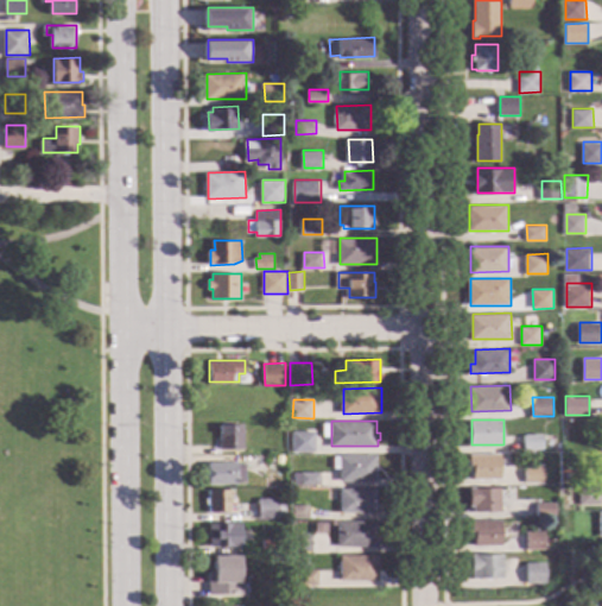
[(246,448),(222,449),(221,424),(245,424),(246,448)]
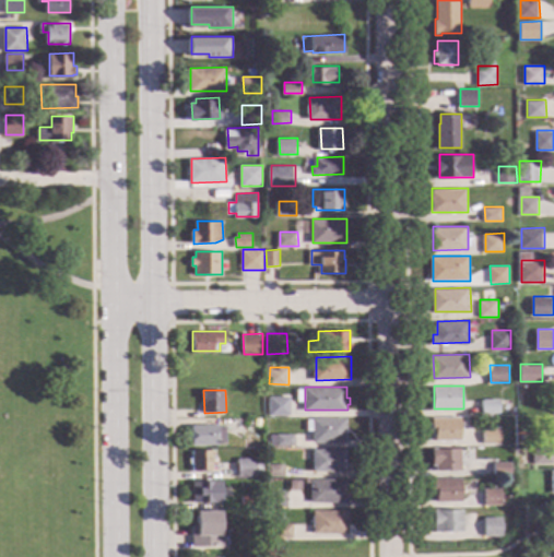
[(293,415),(271,415),(271,395),(293,395),(293,415)]
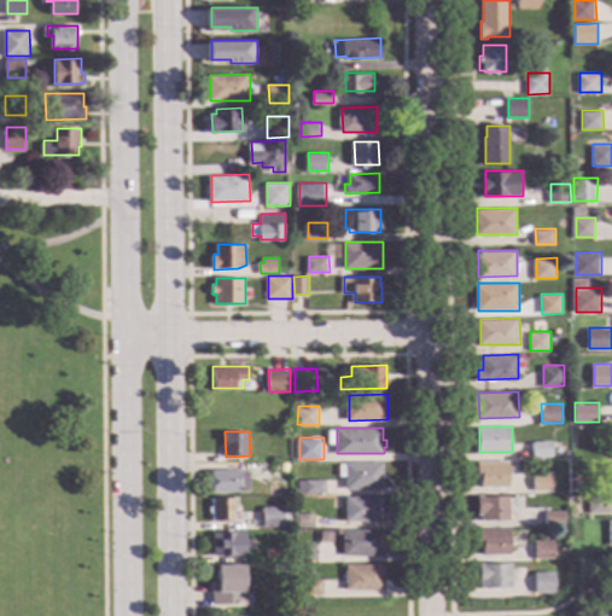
[(554,457),(535,457),(535,440),(553,440),(554,457)]
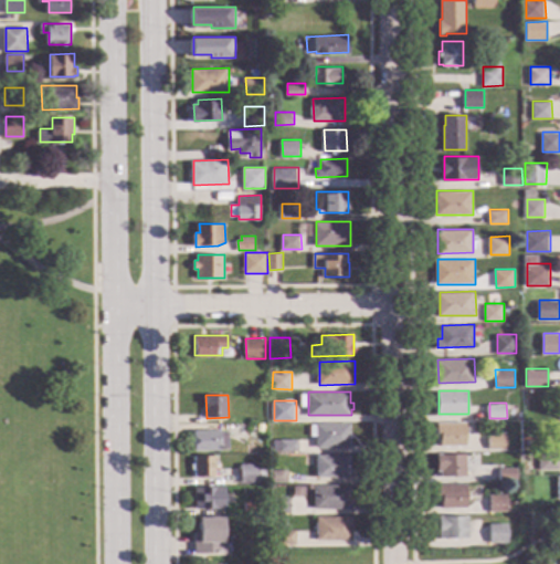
[(467,445),(441,445),(441,439),(439,439),(439,423),(467,421),(467,445)]
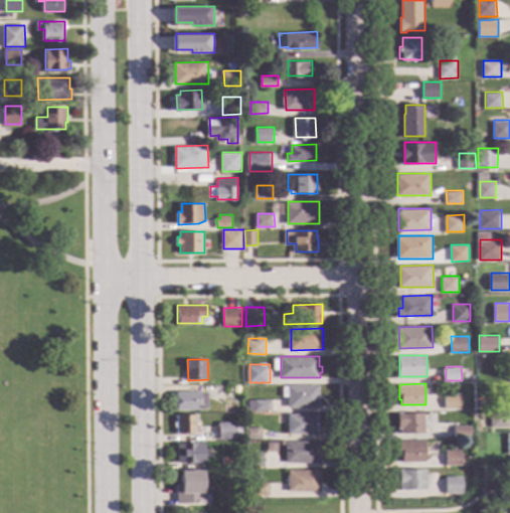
[(244,397),(229,397),(229,384),(243,384),(244,397)]
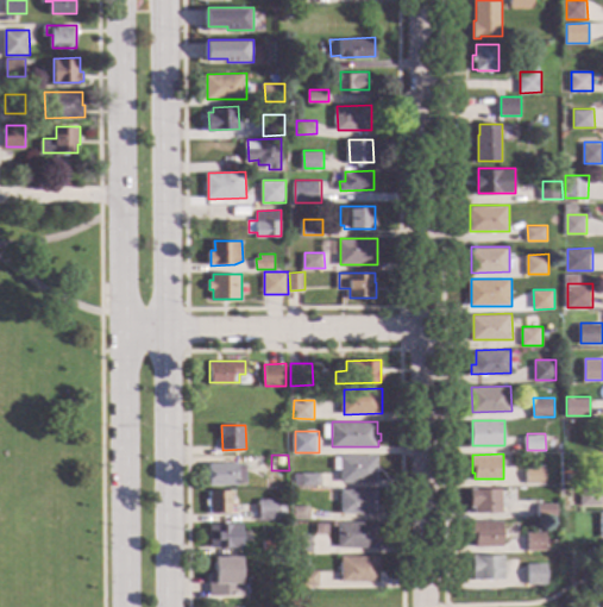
[(378,481),(343,481),(343,468),(337,468),(337,456),(343,456),(343,455),(378,455),(378,481)]
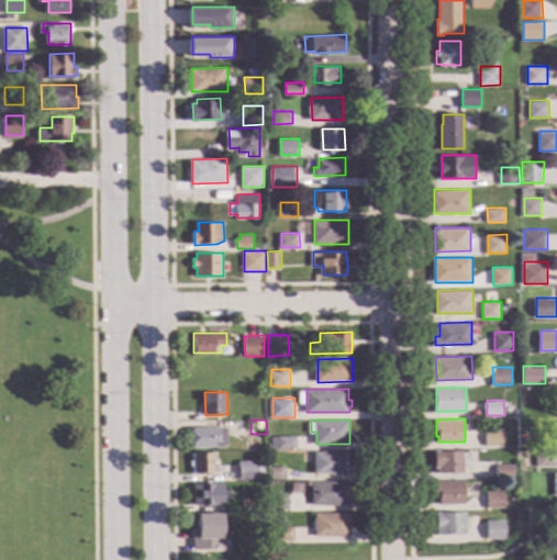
[(229,446),(195,447),(193,427),(229,427),(229,446)]
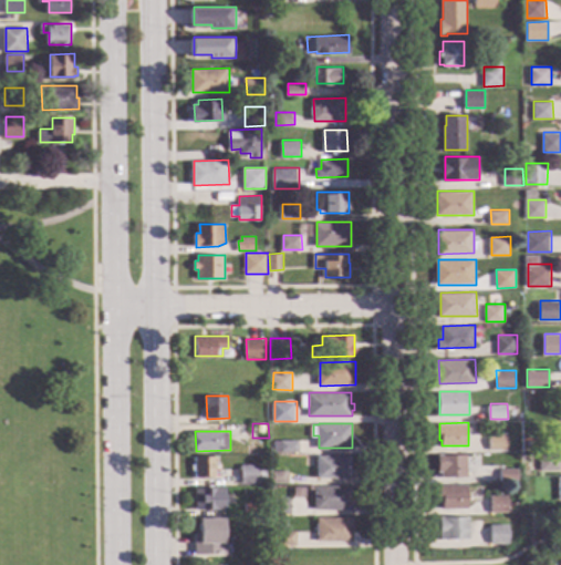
[(508,450),(490,450),(490,433),(508,433),(508,450)]
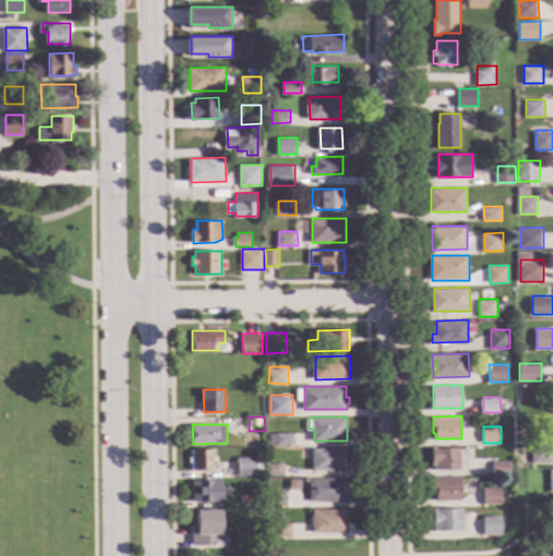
[(297,444),(273,444),(273,433),(297,433),(297,444)]
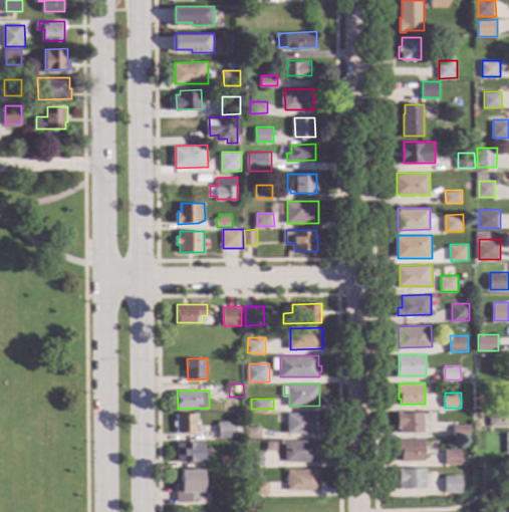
[(508,426),(492,426),(492,408),(508,409),(508,426)]
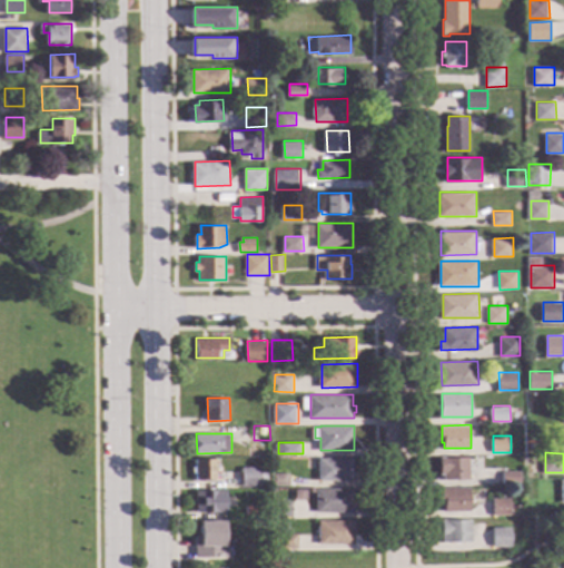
[(472,479),(445,479),(445,473),(442,473),(442,457),(471,456),(472,479)]
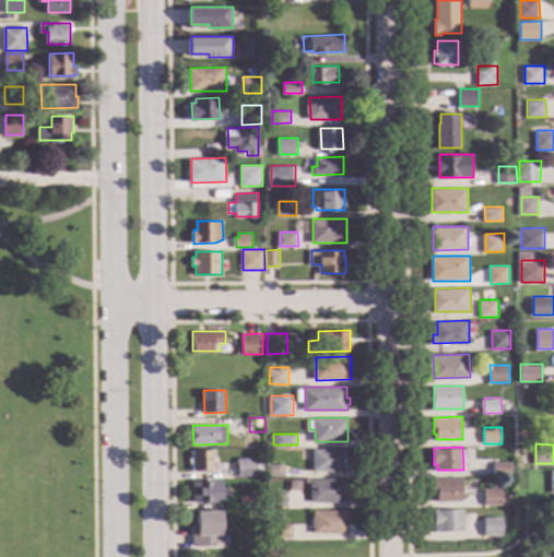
[(348,470),(315,470),(315,448),(348,448),(348,470)]
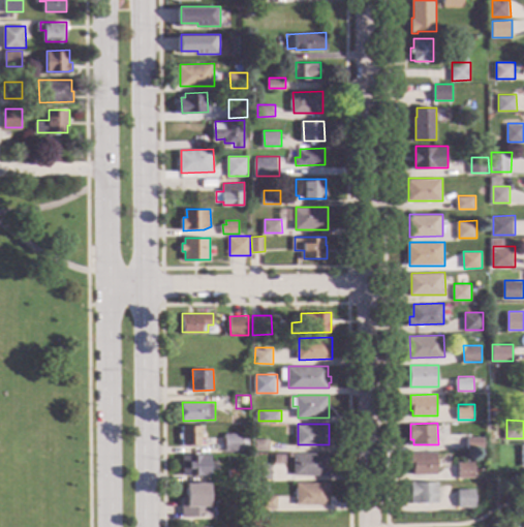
[(207,430),(209,430),(209,443),(184,444),(183,427),(207,426),(207,430)]
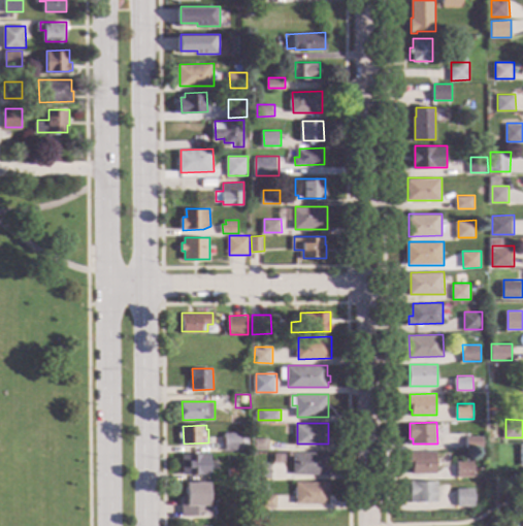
[(243,433),(250,432),(250,447),(243,447),(243,449),(226,450),(226,432),(243,432),(243,433)]
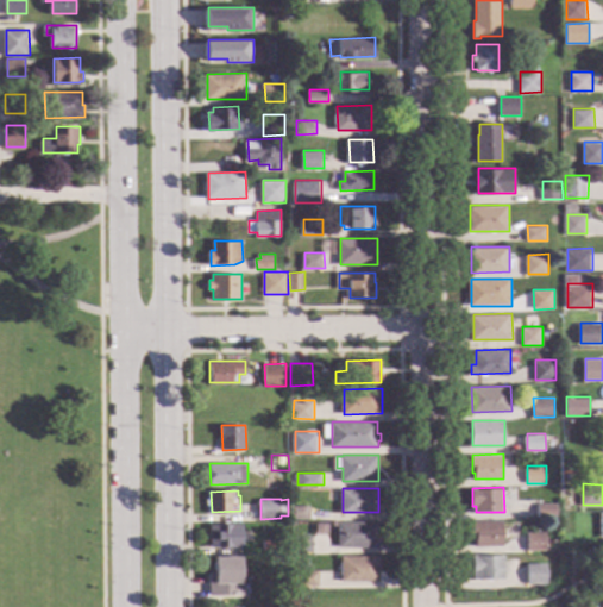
[(558,515),(539,515),(539,504),(558,504),(558,515)]
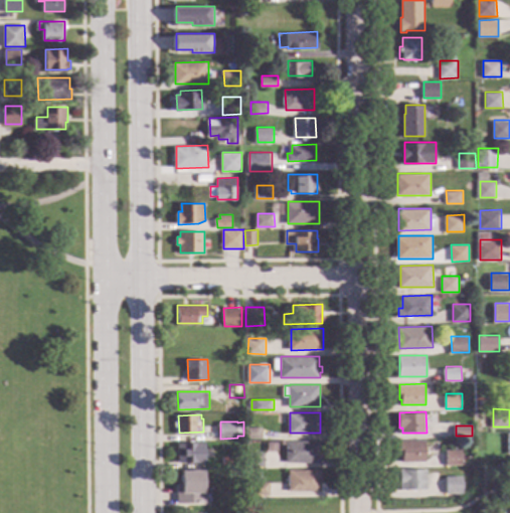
[(264,438),(247,438),(246,426),(264,426),(264,438)]
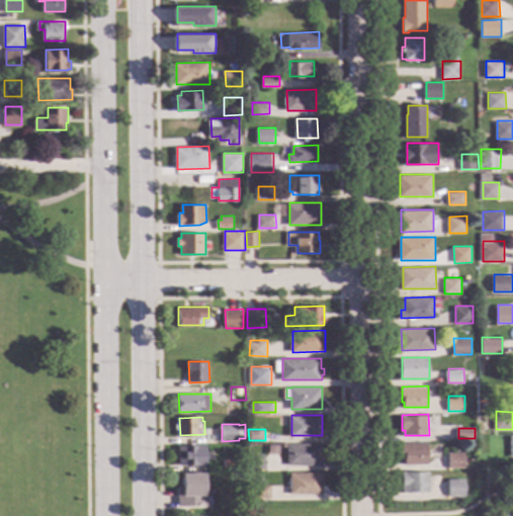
[(324,464),(289,464),(288,443),(323,443),(324,464)]
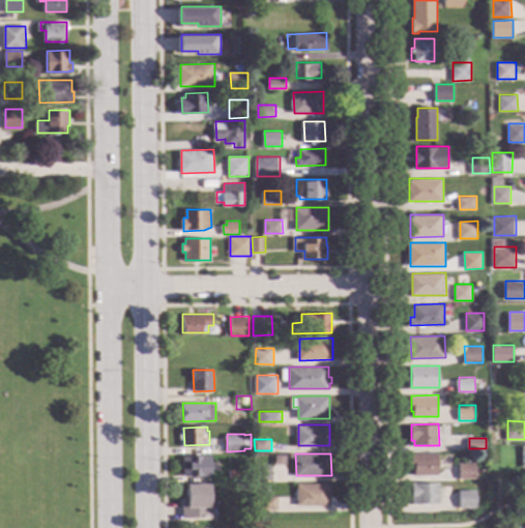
[(439,475),(414,475),(414,469),(412,469),(411,453),(439,453),(439,475)]
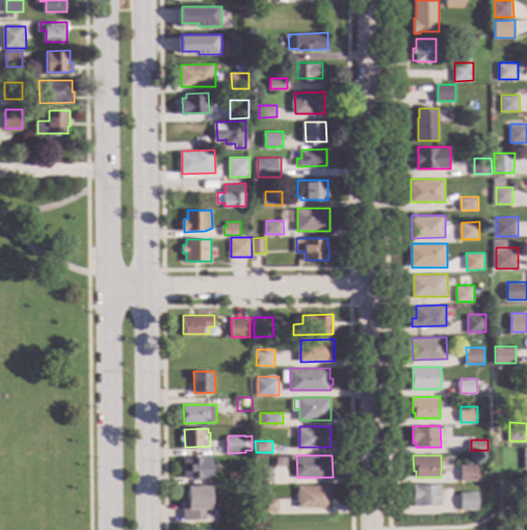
[(213,477),(185,477),(185,457),(212,456),(213,477)]
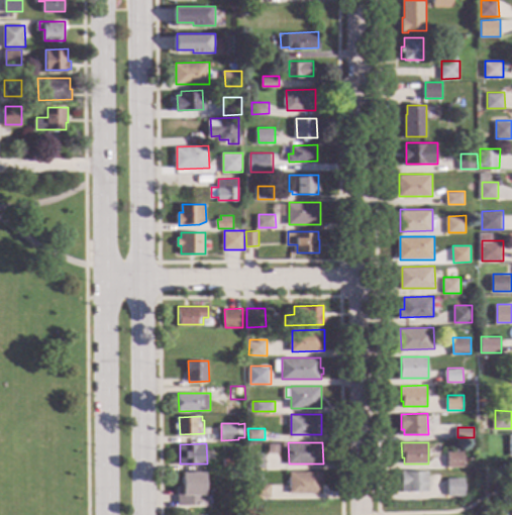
[(465,467),(448,467),(448,450),(465,450),(465,467)]
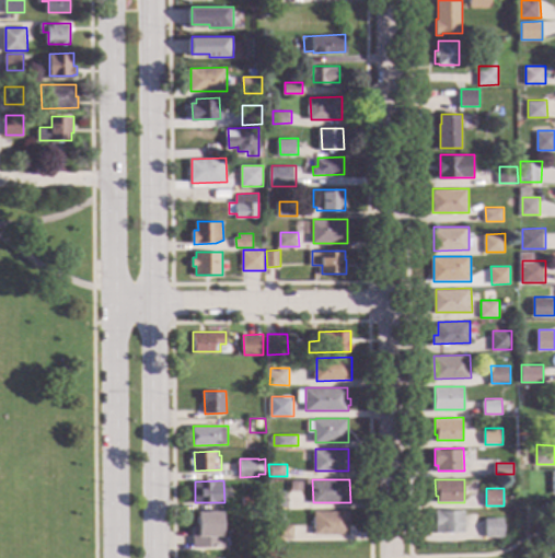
[(290,507),(268,507),(268,491),(290,491),(290,507)]
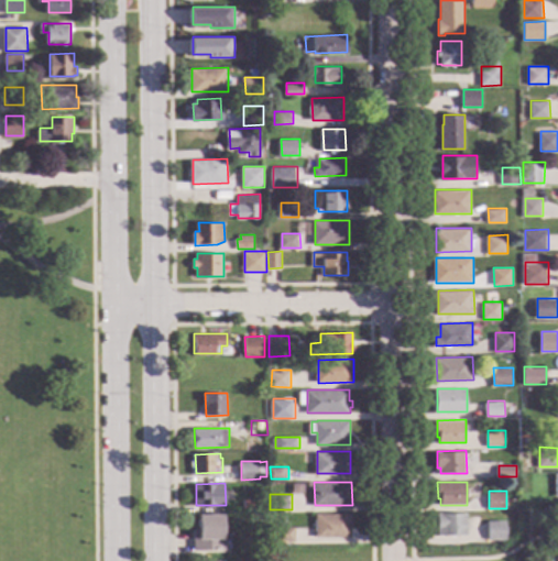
[(226,549),(196,550),(195,529),(200,529),(199,514),(225,513),(226,549)]
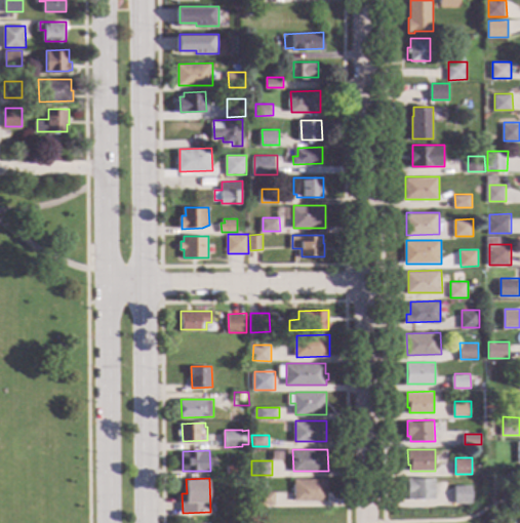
[(327,499),(296,500),(295,479),(327,478),(327,499)]
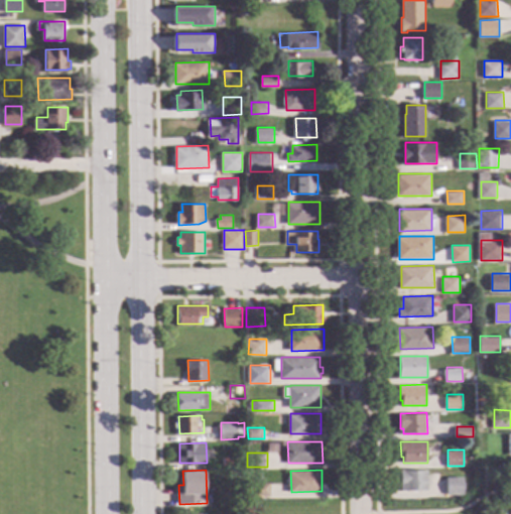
[(428,490),(401,490),(401,484),(401,470),(428,470),(428,490)]
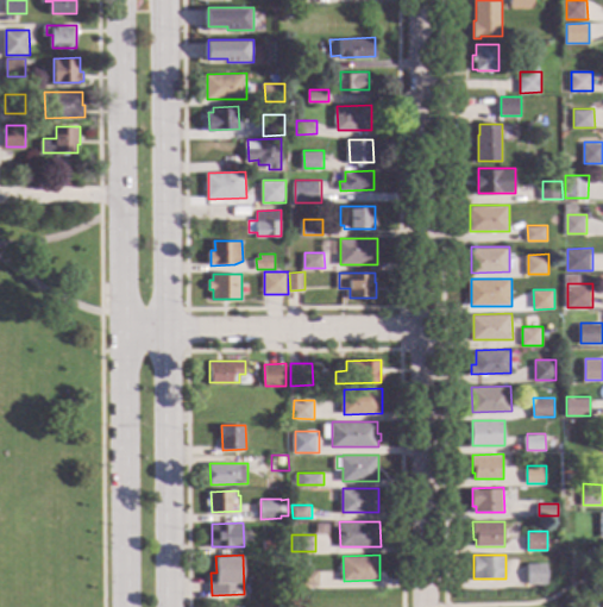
[(548,584),(528,584),(528,562),(548,562),(548,584)]
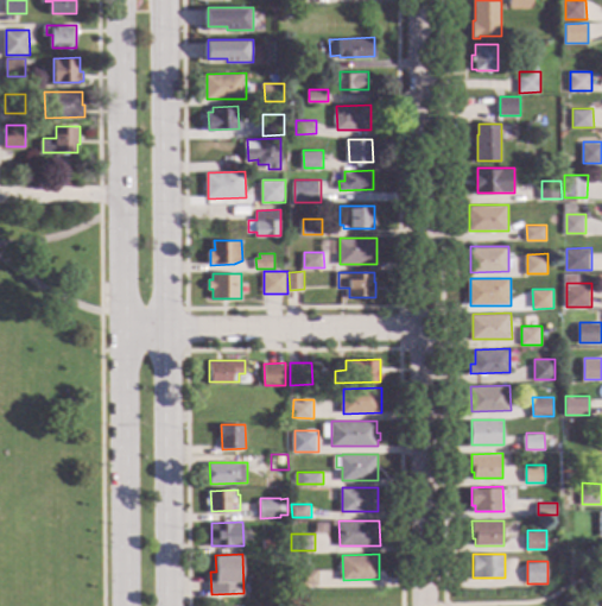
[(319,584),(301,584),(301,569),(319,569),(319,584)]
